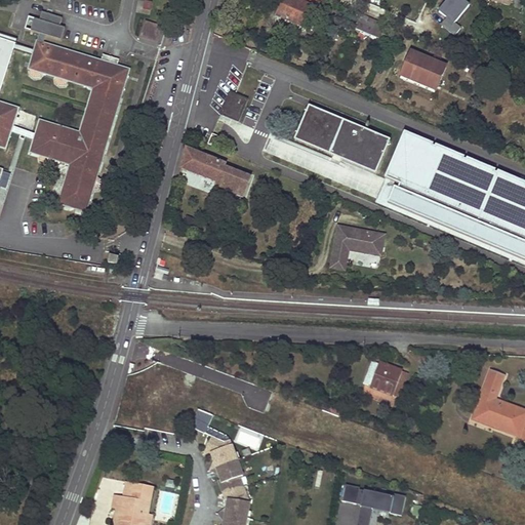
[(281,8),(277,15),(303,27),(307,16),(311,16),(314,9),(320,11),(325,0),(324,0),(278,0),(276,6),(281,8)]
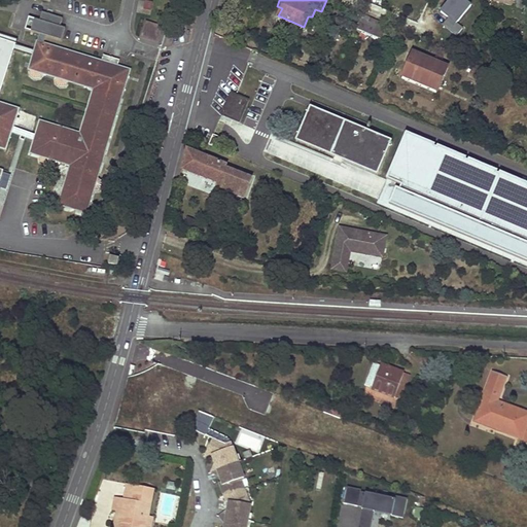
[(471,3),(467,0),(447,0),(440,9),(449,15),(442,24),(456,35),(462,27),(456,22),(471,3)]
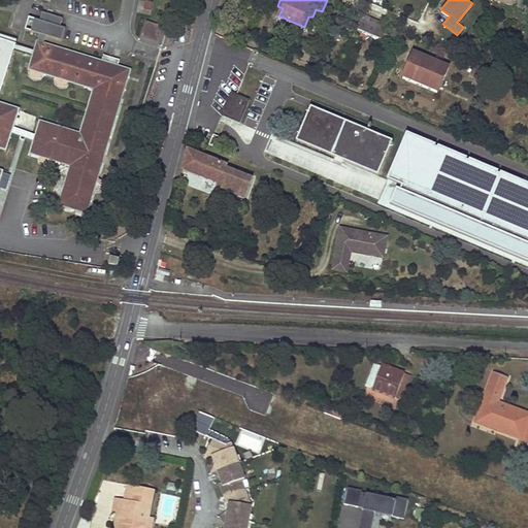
[(515,0),(513,6),(523,10),(527,1),(523,0),(515,0)]
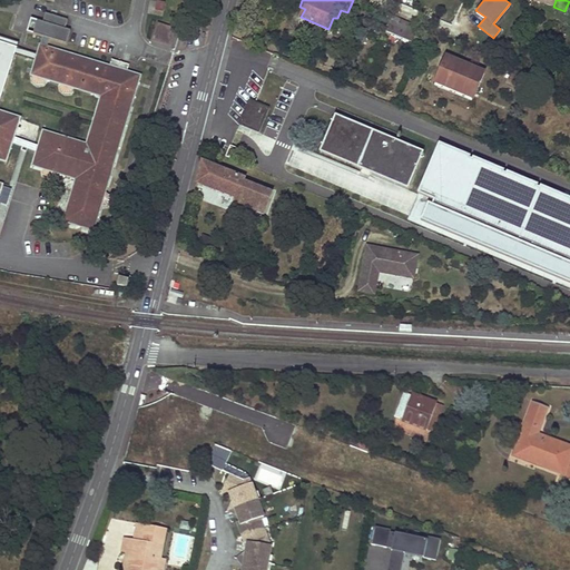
[(30,18),(26,32),(42,38),(40,45),(47,47),(49,40),(66,45),(70,31),(65,29),(67,20),(45,13),(42,21),(30,18)]
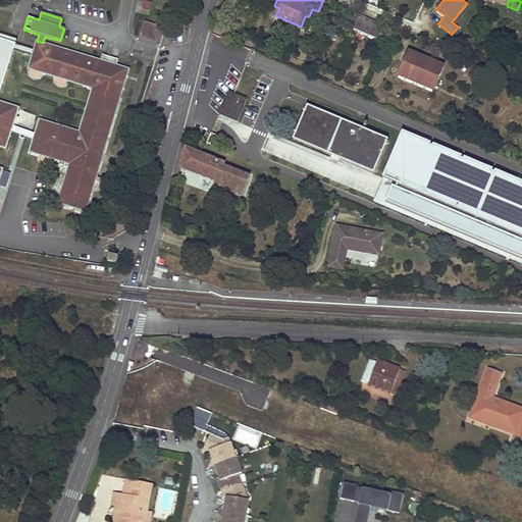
[(359,14),(353,29),(380,41),(385,27),(359,14)]
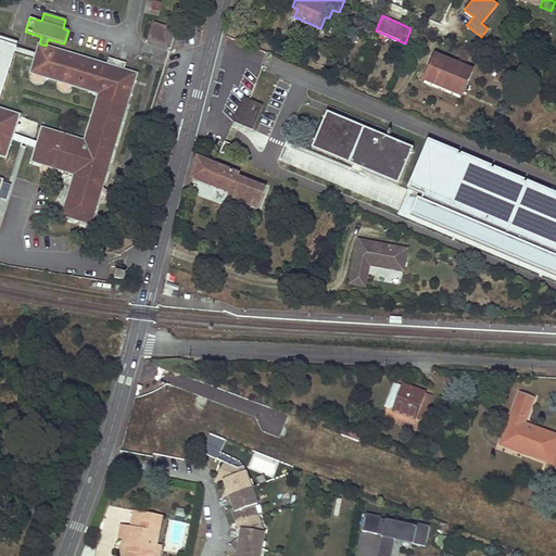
[(148,39),(165,45),(172,27),(153,22),(148,39)]
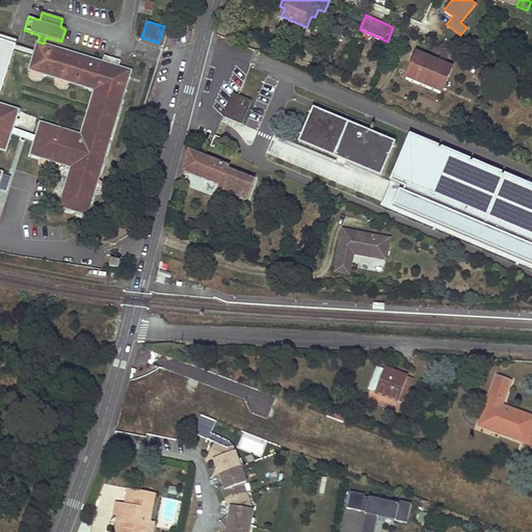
[(0,96),(15,51),(32,56),(33,51),(16,45),(0,40),(0,96)]
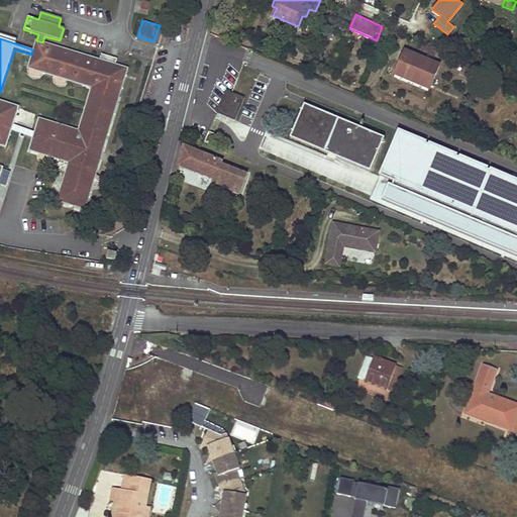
[(117,101),(127,69),(115,65),(108,63),(99,60),(42,42),(36,40),(35,39),(33,47),(32,49),(31,55),(27,69),(28,69),(28,72),(28,74),(31,76),(32,77),(34,78),(37,77),(40,75),(41,73),(54,77),(54,80),(54,81),(57,84),(58,85),(60,86),(62,86),(63,85),(65,84),(66,83),(67,81),(91,88),(78,130),(38,118),(34,132),(32,137),(28,150),(38,153),(37,158),(38,159),(40,162),(42,163),(43,163),(45,163),(47,163),(48,162),(50,161),(52,158),(68,163),(56,201),(84,209),(101,156),(117,101)]
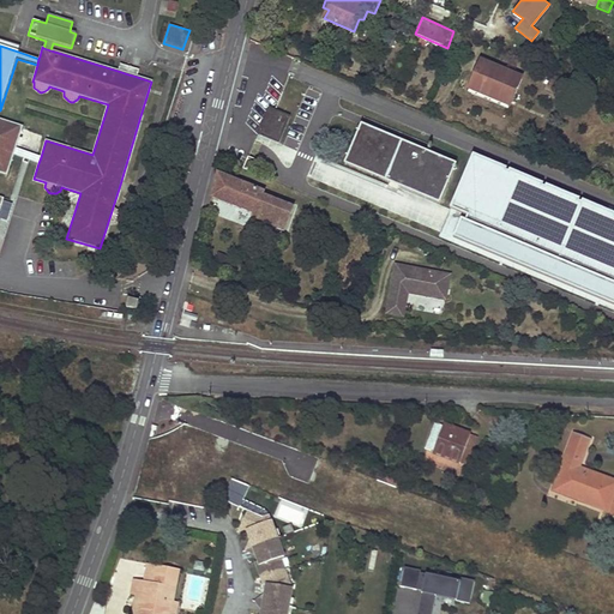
[(521,79),(481,62),(469,90),(510,107),(521,79)]
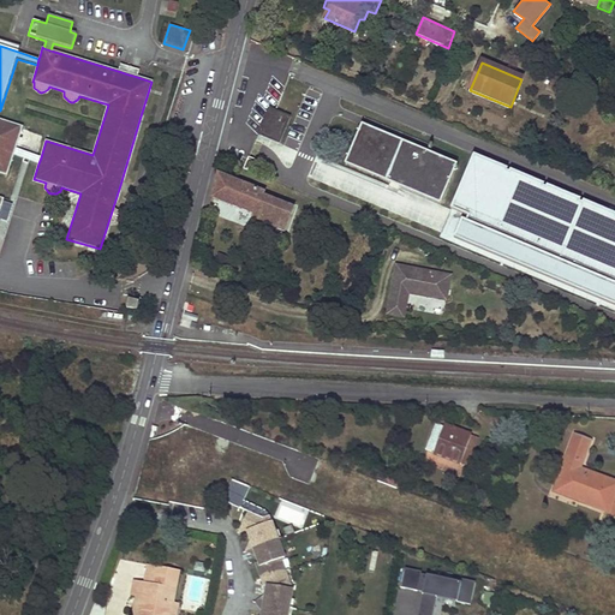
[(280,141),(291,117),(274,111),(272,115),(267,113),(260,132),(280,141)]
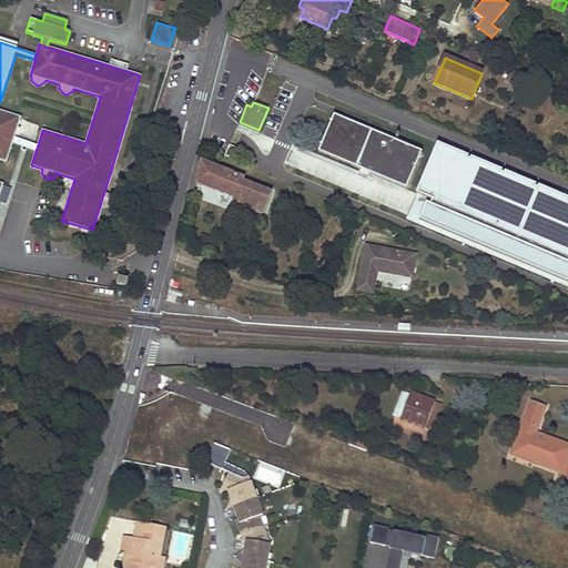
[(0,160),(6,162),(11,143),(13,137),(20,117),(0,110),(0,160)]
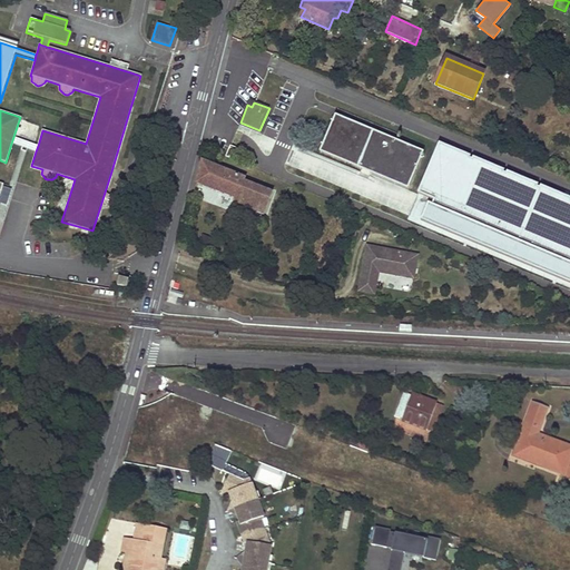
[(423,153),(335,116),(322,149),(410,187),(423,153)]
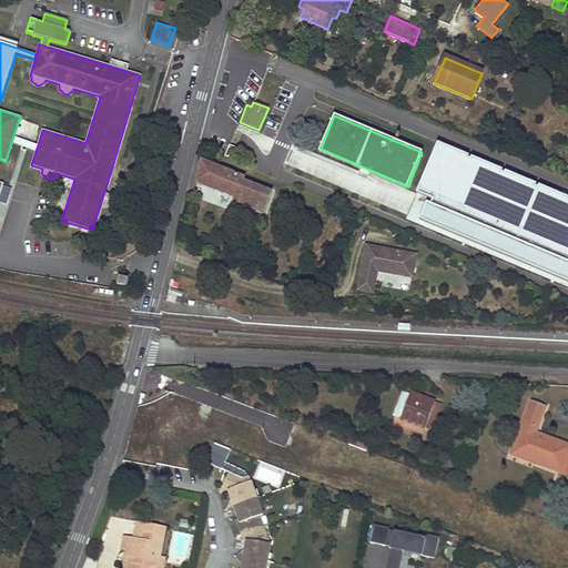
[(237,124),(257,133),(259,130),(240,122),(237,124)]
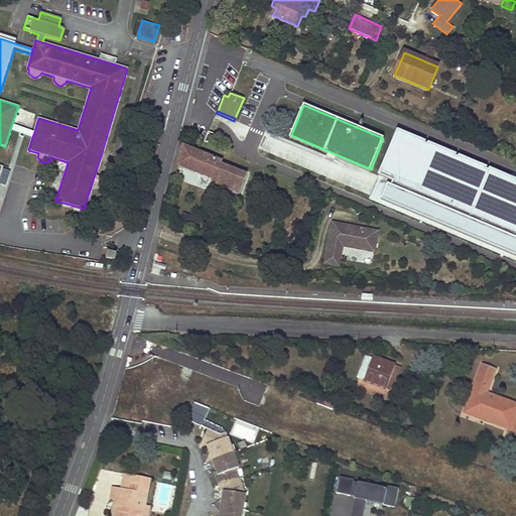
[(34,132),(12,124),(10,130),(22,134),(32,137),(34,132)]
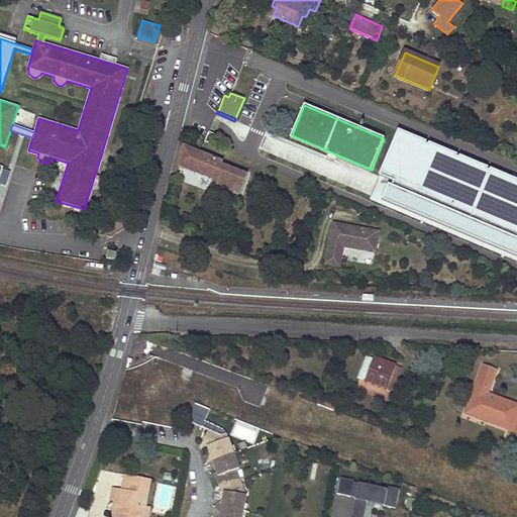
[(516,179),(398,129),(379,175),(381,176),(394,182),(392,186),(389,185),(382,201),(516,256),(516,179)]
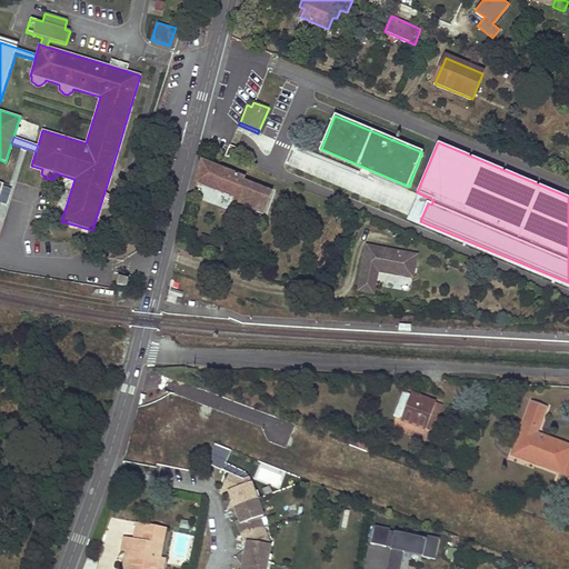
[(235,161),(239,150),(229,146),(225,157),(235,161)]
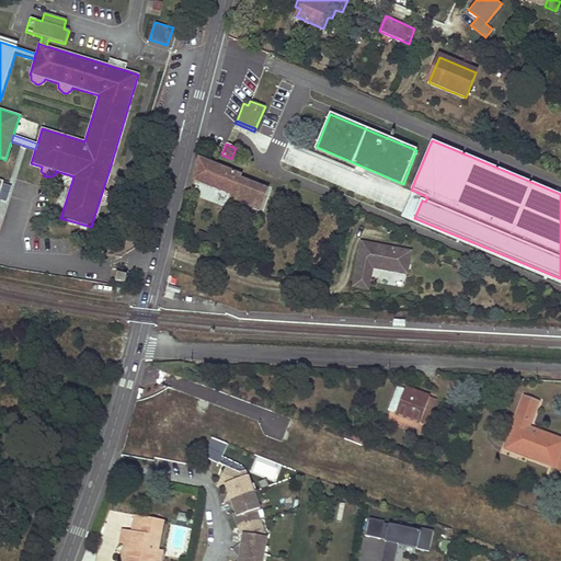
[(317,147),(315,150),(401,186),(403,184),(317,147)]
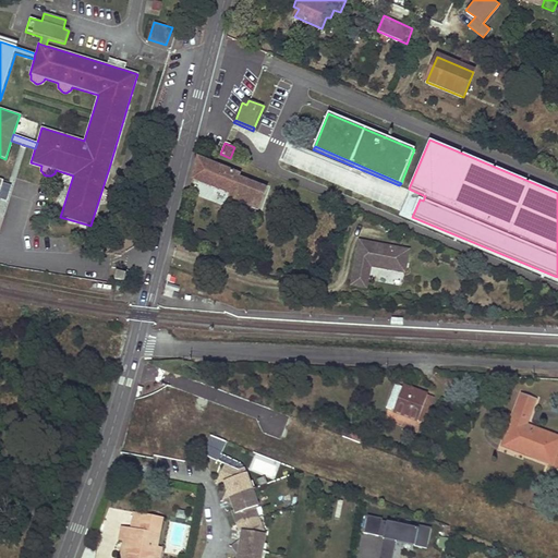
[(193,182),(231,197),(230,202),(240,206),(258,213),(266,192),(245,184),(238,181),(240,178),(239,178),(197,161),(193,182)]
